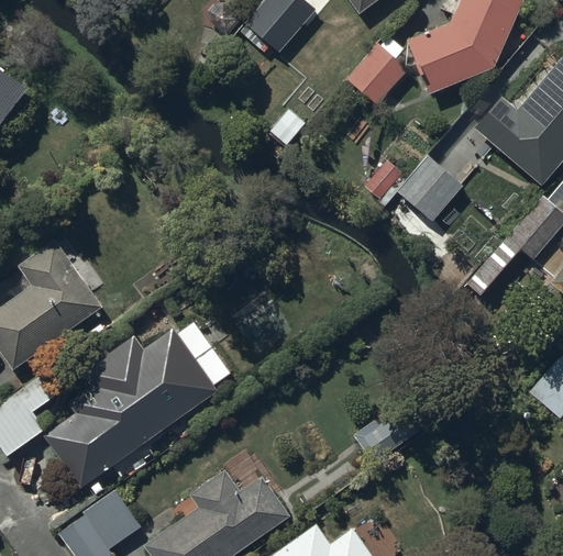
[(280,56),(318,12),(302,0),(271,0),(247,28),(280,56)]
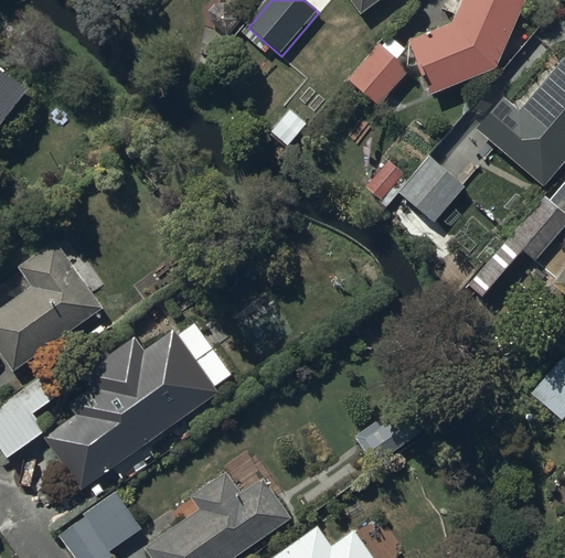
[(351,0),(362,15),(383,0),(351,0)]
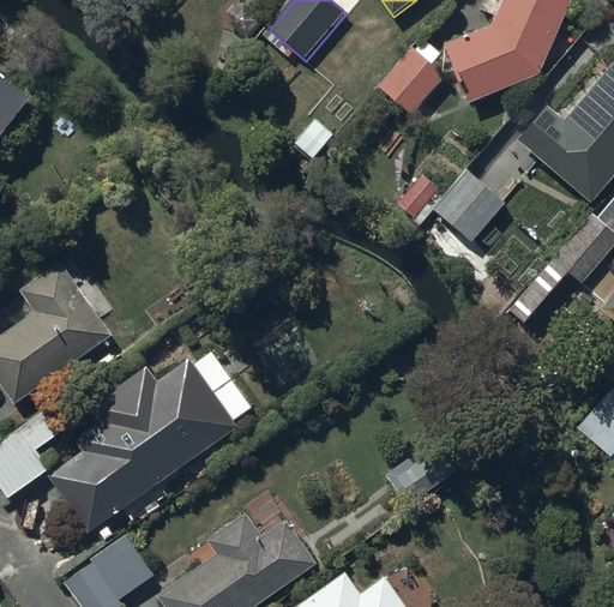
[(567,0),(505,0),(497,23),(449,41),(470,97),(536,71),(567,0)]
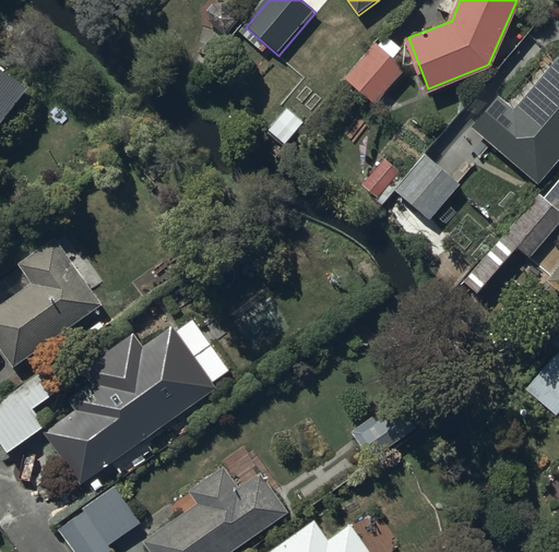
[(404,51),(390,39),(382,47),(380,45),(348,80),(377,106),(408,71),(396,60),(404,51)]
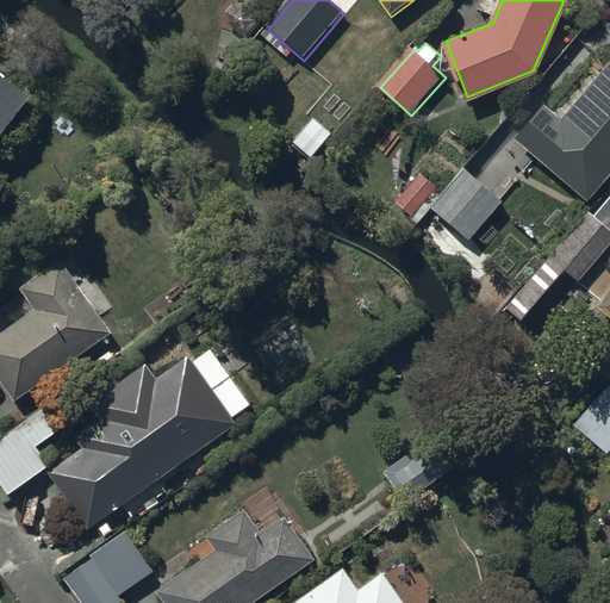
[(0,132),(35,87),(0,61),(0,132)]
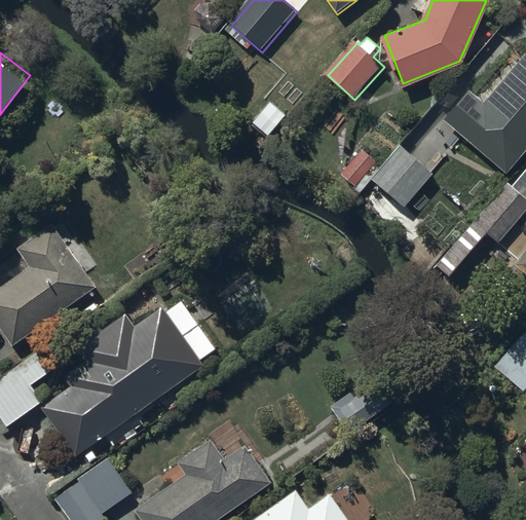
[(510,173),(525,152),(525,53),(486,103),(467,87),(443,118),(510,173)]
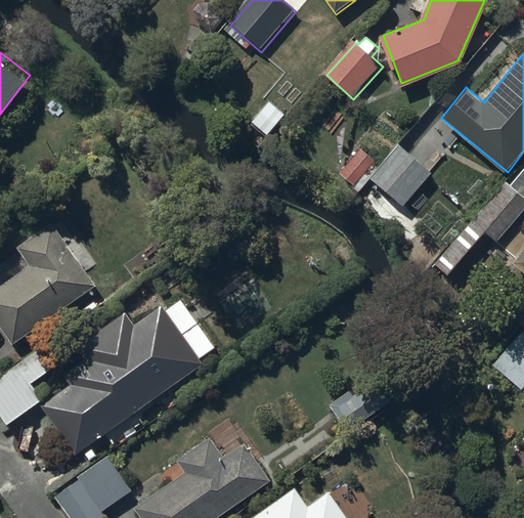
[(403,205),(433,171),(403,145),(374,179),(403,205)]
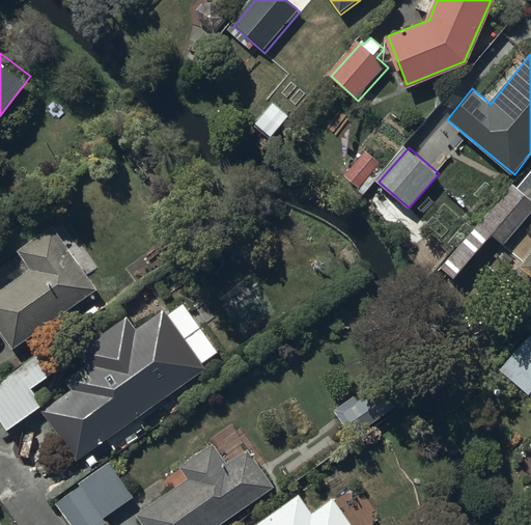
[(530,177),(521,191),(530,198),(530,177)]
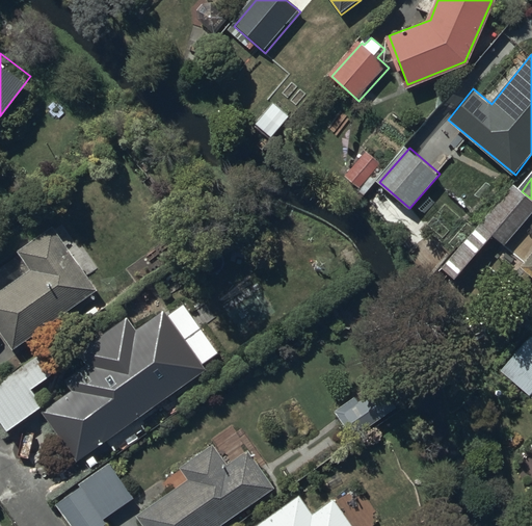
[(446,272),(457,282),(494,238),(506,248),(531,217),(531,203),(516,189),(446,272)]
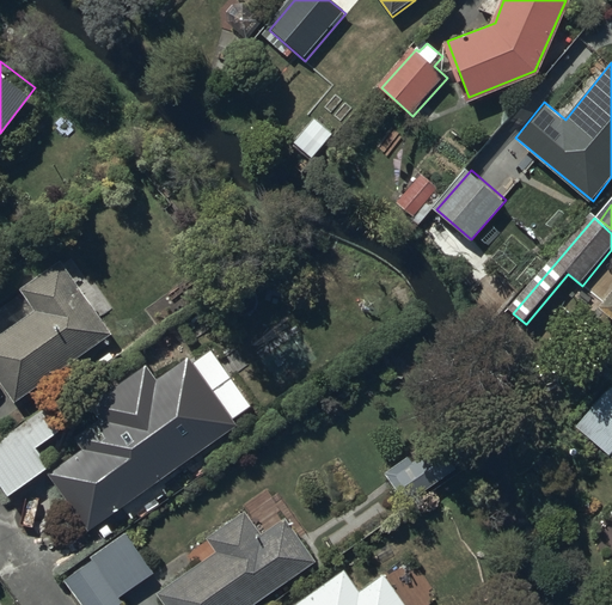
[(111,331),(60,260),(22,288),(36,309),(0,334),(0,379),(14,401),(111,331)]
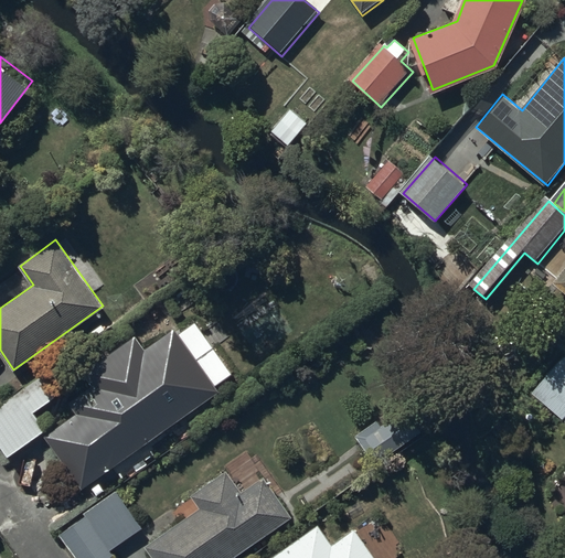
[(564,274),(553,289),(564,298),(564,274)]
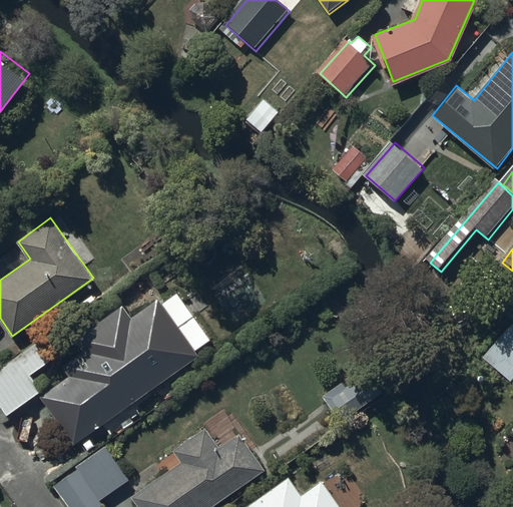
[(198,357),(157,300),(127,320),(122,313),(78,344),(84,352),(65,366),(71,374),(41,395),(75,443),(198,357)]
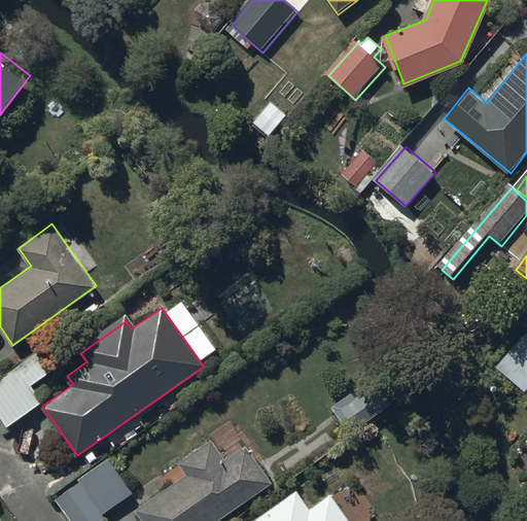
[(526,337),(498,371),(526,395),(526,337)]
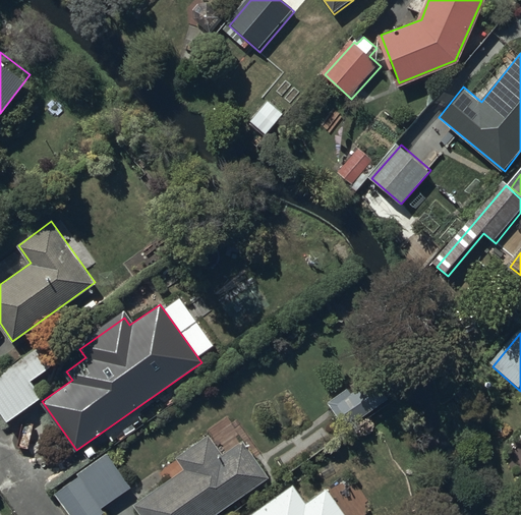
[(50,366),(39,350),(0,376),(0,410),(7,421),(43,395),(32,380),(50,366)]
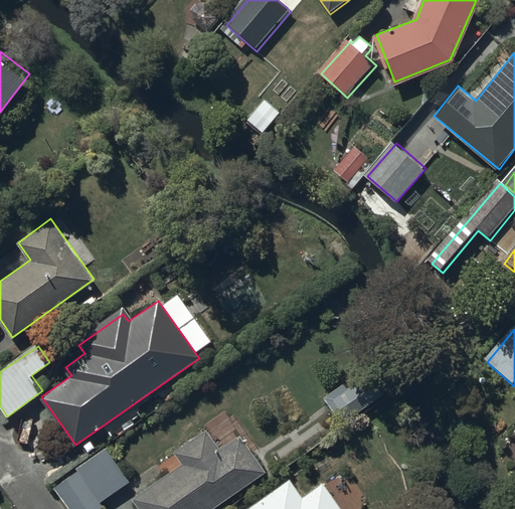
[(344,383),(324,397),(336,415),(345,409),(351,418),(375,401),(361,381),(348,389),(344,383)]
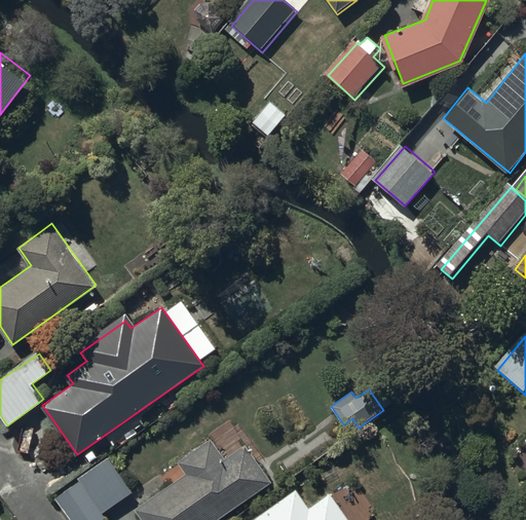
[(178,461),(186,473),(135,509),(142,519),(217,519),(272,481),(246,444),(224,459),(210,439),(178,461)]
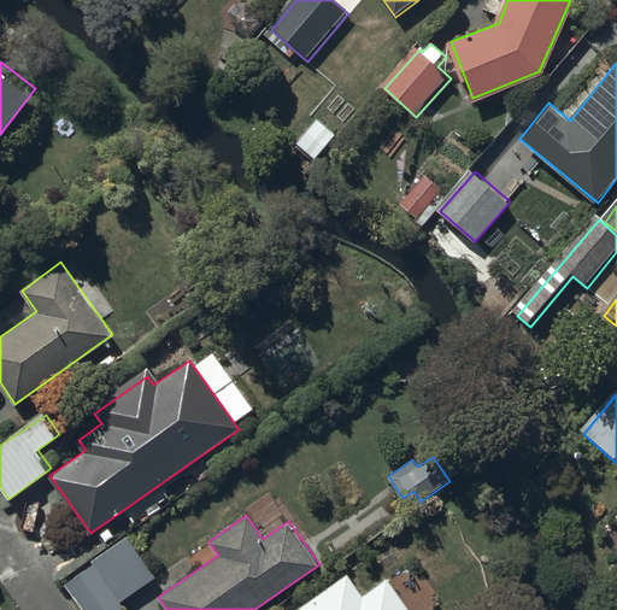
[(159,582),(130,543),(94,567),(97,569),(68,588),(82,609),(125,609),(124,608),(159,582)]
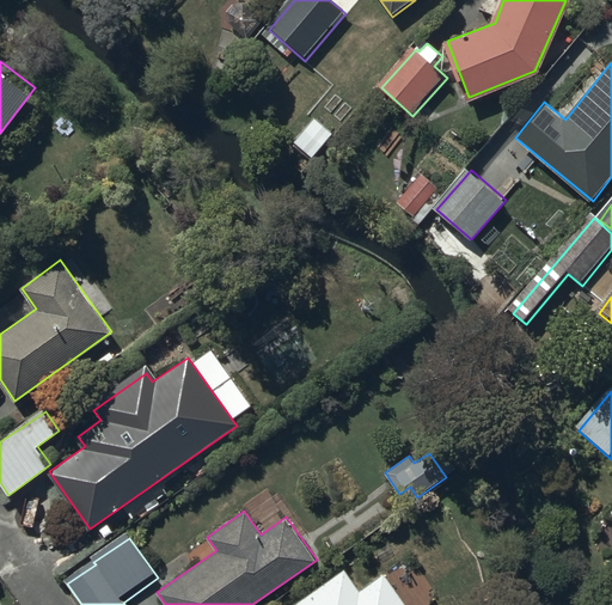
[(359,591),(344,570),(297,604),(405,604),(384,574),(359,591)]
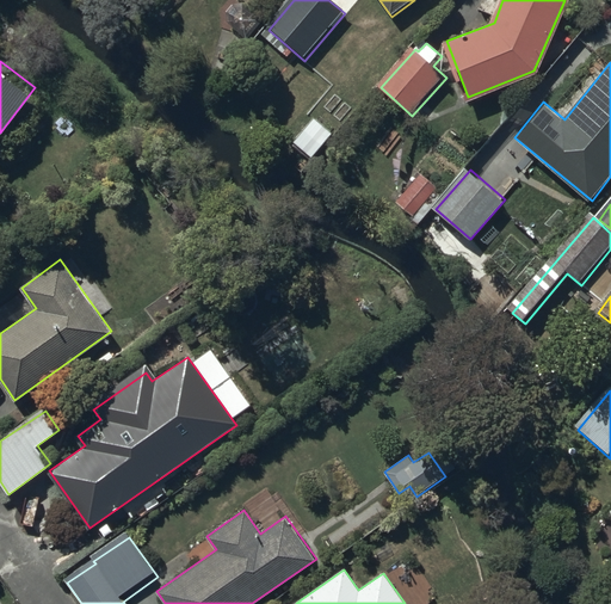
All buildings are outlined.
